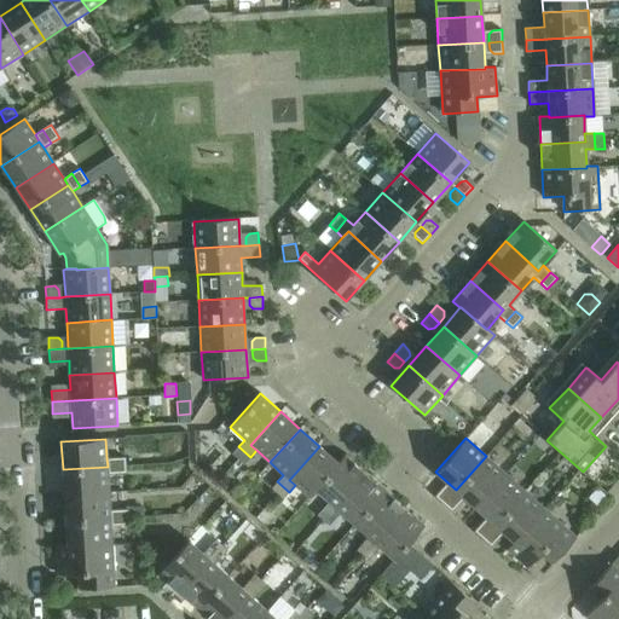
[(238,446),(232,453),(244,464),(250,457),(238,446)]
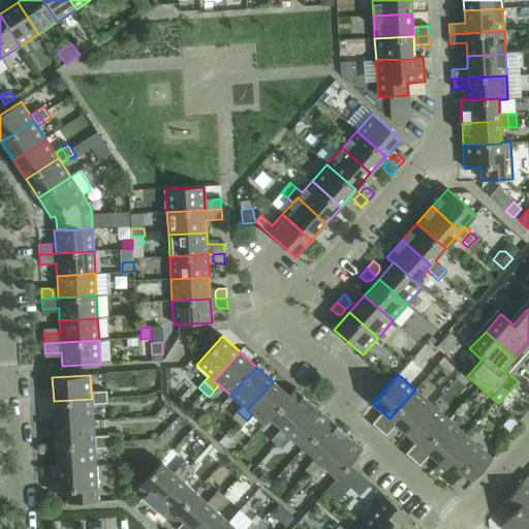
[(273,381),(247,410),(252,414),(265,426),(271,419),(270,418),(289,396),(288,396),(273,381)]
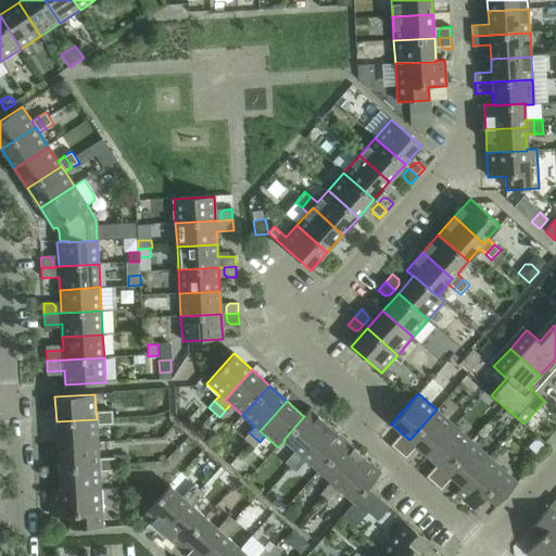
[(283,440),(285,441),(295,451),(290,456),(301,466),(306,459),(301,455),(328,425),(310,408),(303,416),(304,416),(283,440)]
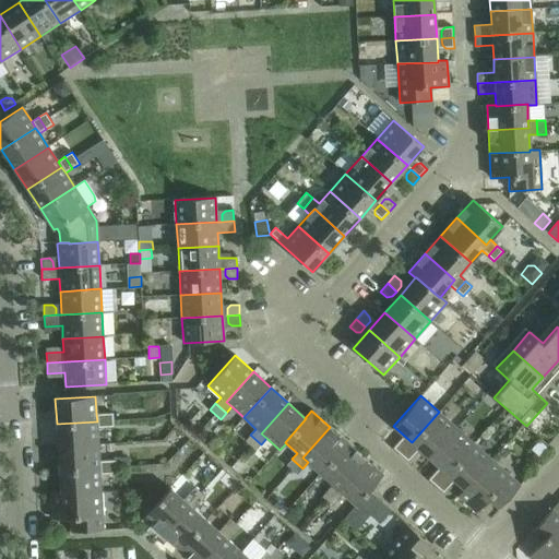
[(439,412),(412,442),(429,458),(456,428),(439,412)]
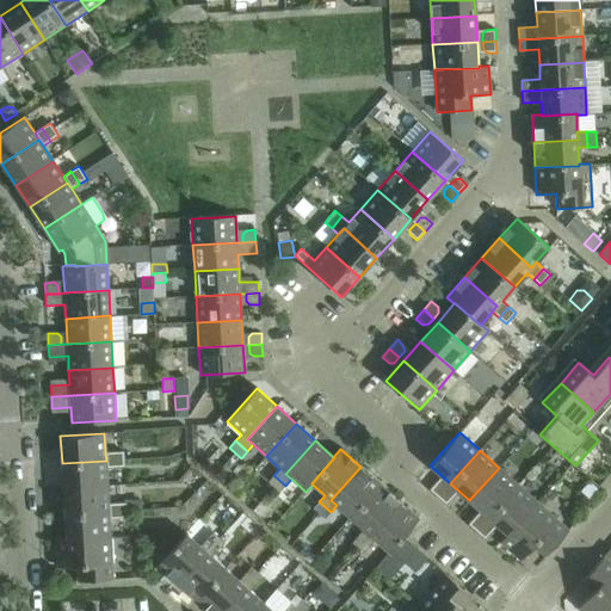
[(116,468),(124,467),(124,451),(115,452),(116,468)]
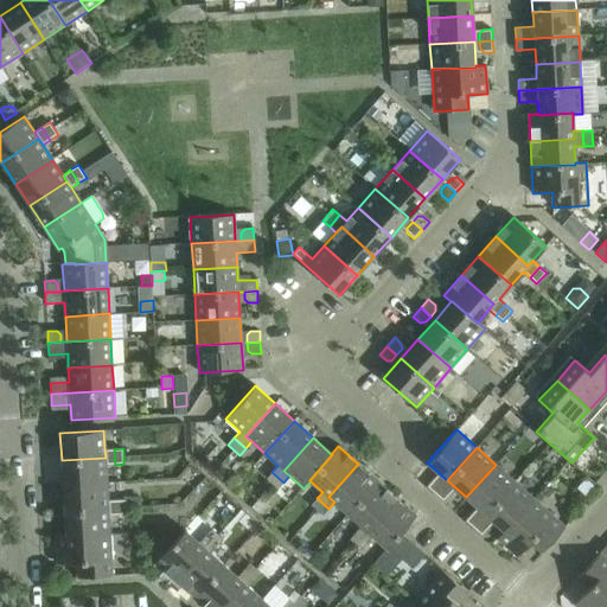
[(106,458),(62,460),(63,485),(107,483),(106,465),(115,465),(114,449),(104,449),(106,458)]
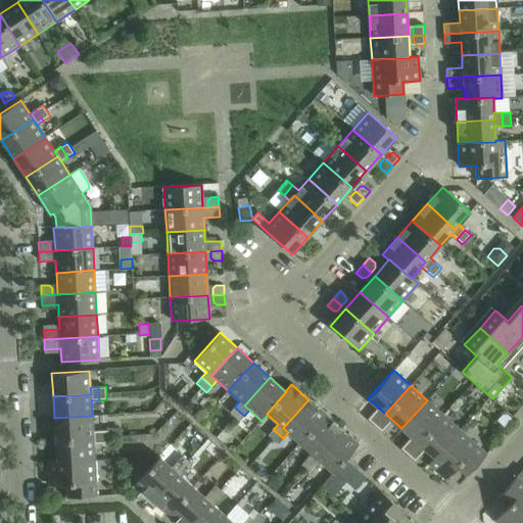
[(283,428),(288,432),(299,442),(325,415),(308,399),(283,428)]
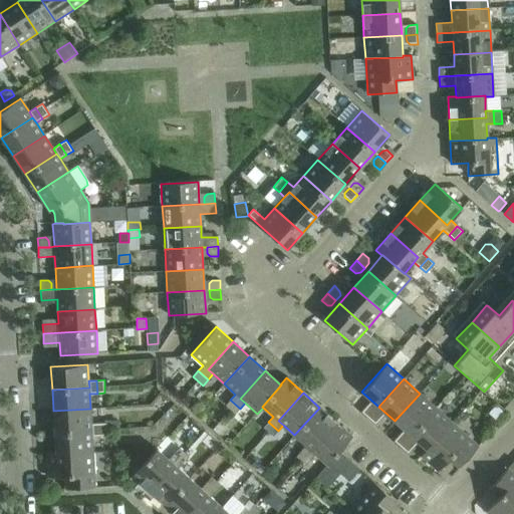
[(420,394),(395,421),(411,436),(436,408),(420,394)]
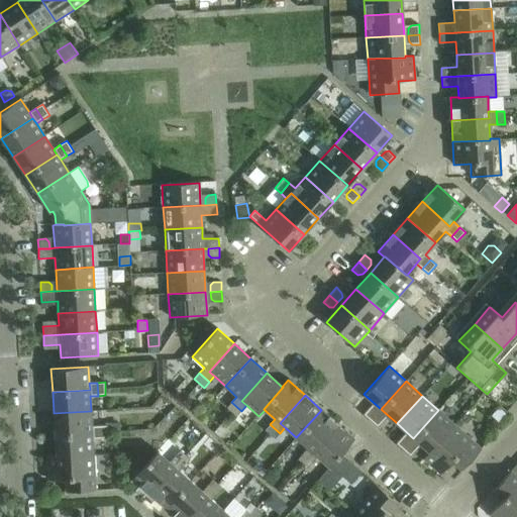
[(231,402),(226,408),(236,417),(241,411),(231,402)]
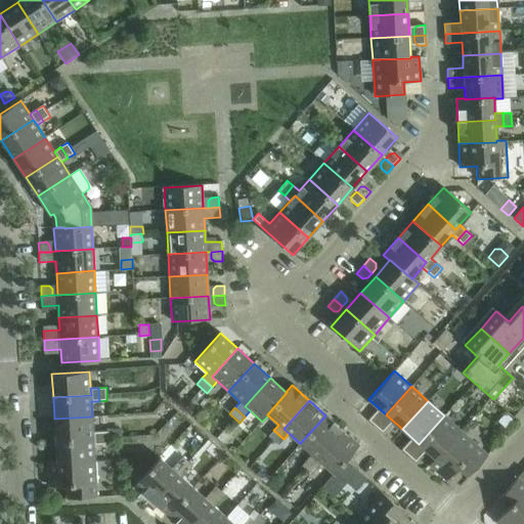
[(368,420),(376,427),(383,419),(378,413),(374,415),(368,420)]
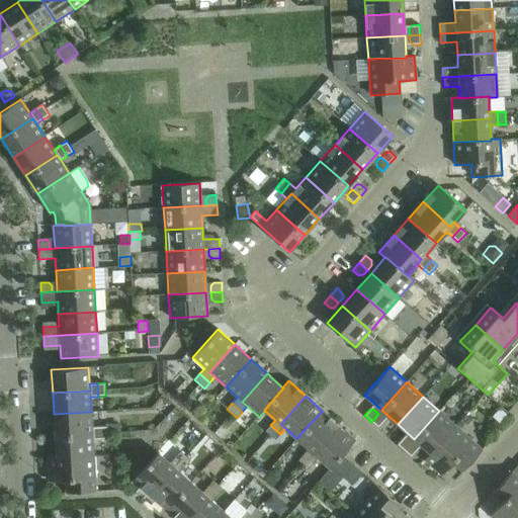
[(322,411),(296,438),(309,448),(304,454),(313,463),(318,457),(313,453),(338,425),(322,411)]
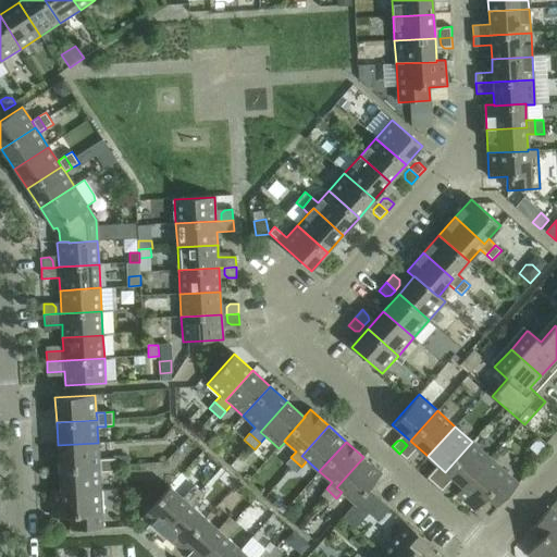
[(445,472),(462,486),(463,487),(490,458),(472,442),(445,472)]
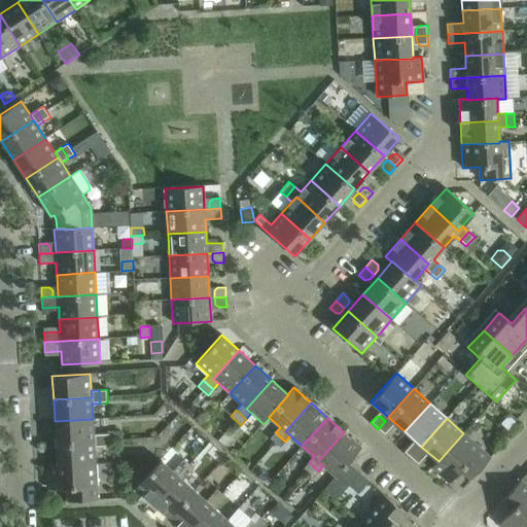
[(93,419),(55,421),(56,444),(94,442),(94,434),(93,419)]
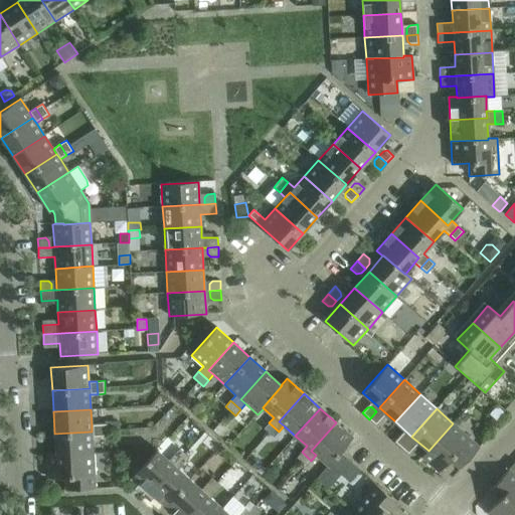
[(376,411),(369,419),(376,425),(381,419),(381,415),(376,411)]
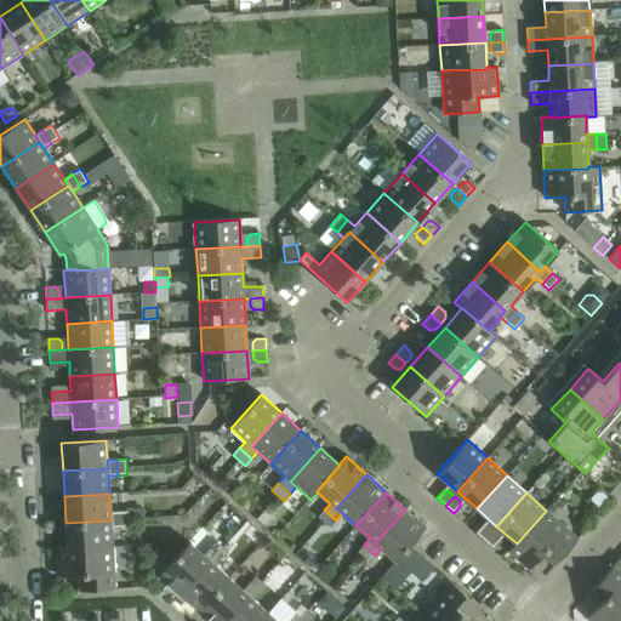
[(324,510),(318,517),(330,528),(336,520),(324,510)]
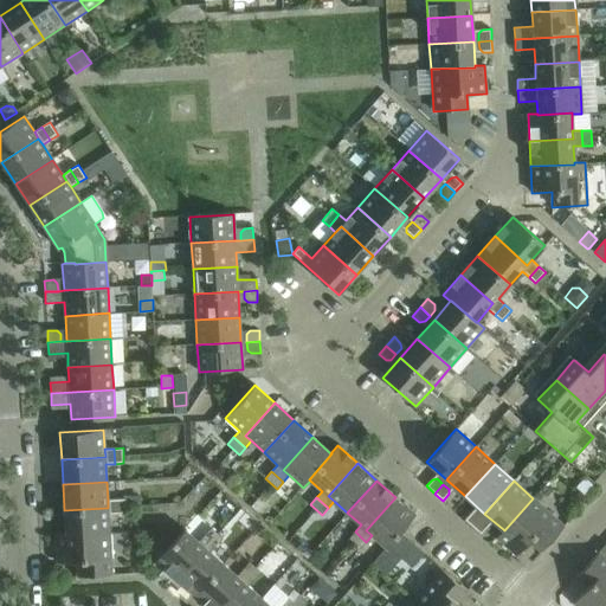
[(395,497),(366,530),(372,535),(386,548),(388,546),(400,533),(416,515),(395,497)]
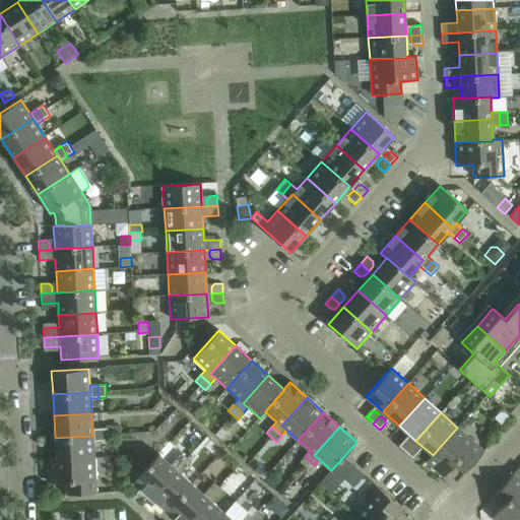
[(101,442),(109,441),(108,428),(100,429),(101,442)]
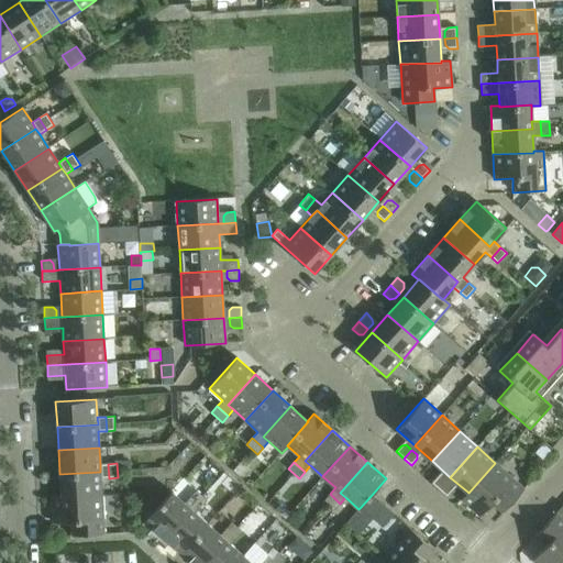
[(468,493),(467,492),(461,499),(481,517),(492,504),(503,512),(523,488),(495,463),(468,493)]
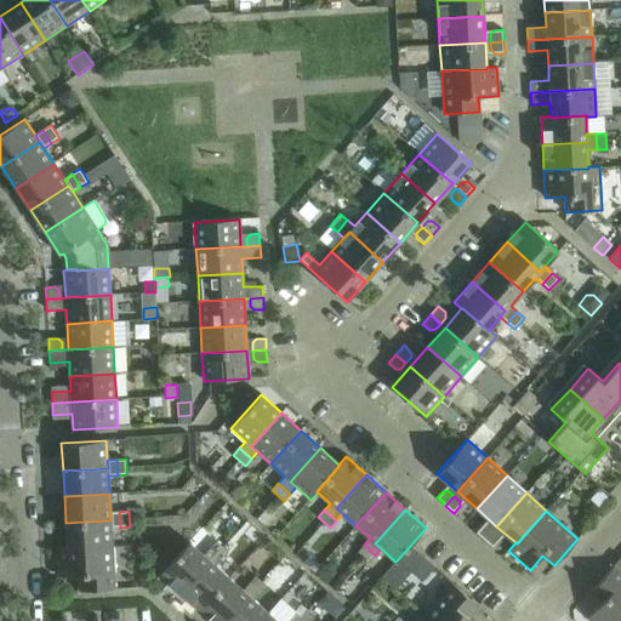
[(66,523),(67,547),(67,548),(112,546),(112,528),(120,528),(119,512),(110,512),(110,520),(66,523)]
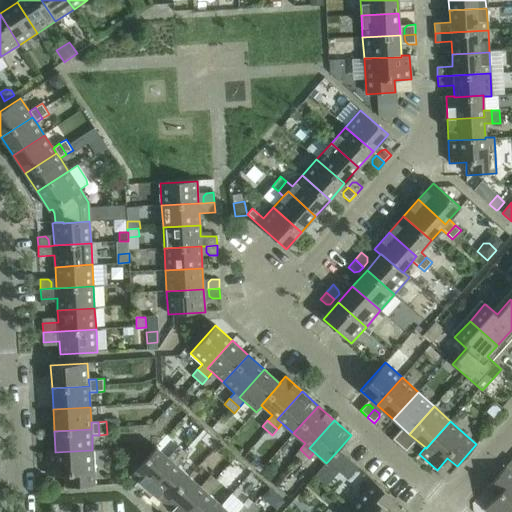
[(392,439),(399,446),(406,438),(401,433),(397,433),(392,439)]
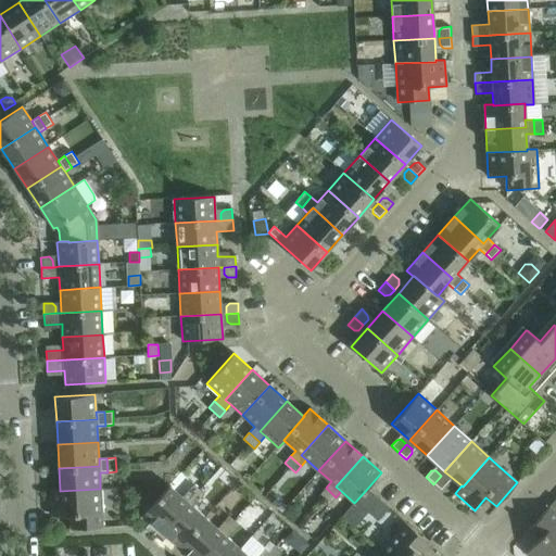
[(441,476),(433,484),(441,491),(446,484),(446,480),(441,476)]
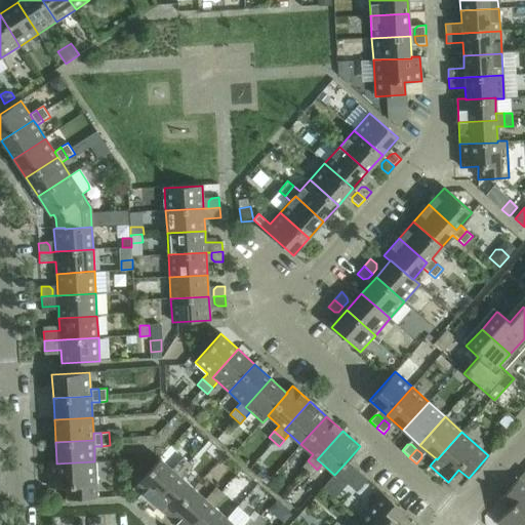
[(134,487),(152,502),(177,474),(172,470),(160,458),(134,487)]
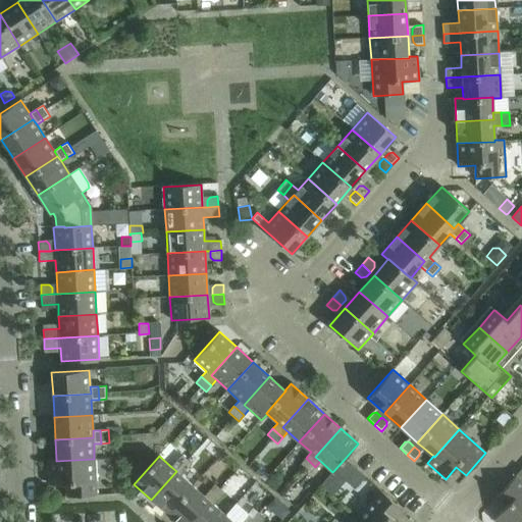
[(181,456),(176,461),(187,470),(192,464),(181,456)]
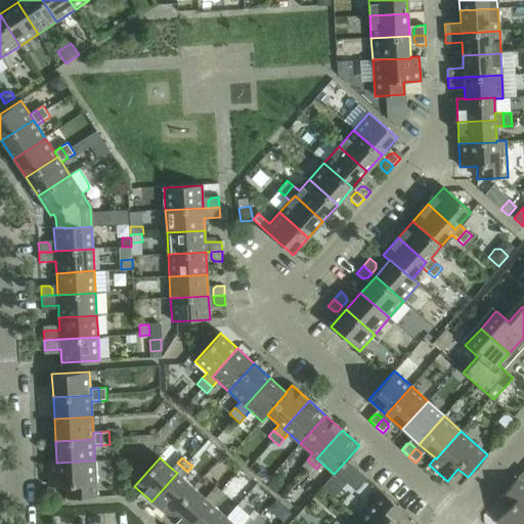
[(307,460),(302,466),(311,474),(316,469),(307,460)]
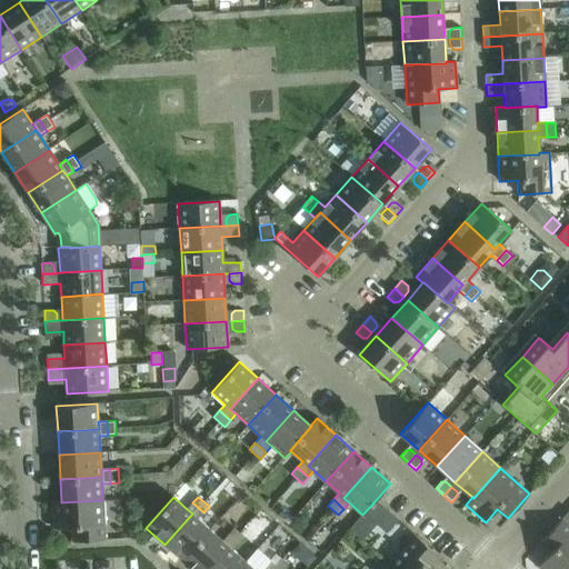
[(61,502),(61,501),(52,502),(53,529),(71,528),(72,541),(105,539),(102,500),(61,502)]
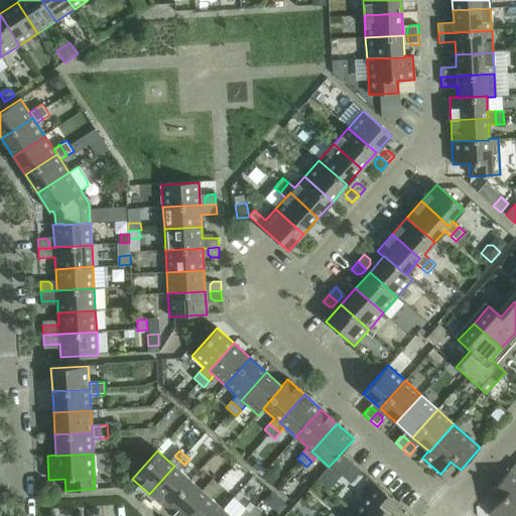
[(341,454),(331,465),(350,483),(360,471),(341,454)]
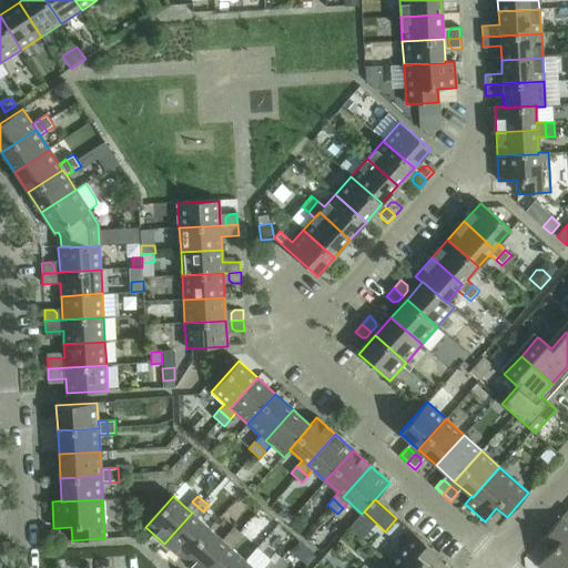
[(192,513),(164,544),(182,559),(210,529),(198,517),(203,511),(192,501),(186,508),(192,513)]
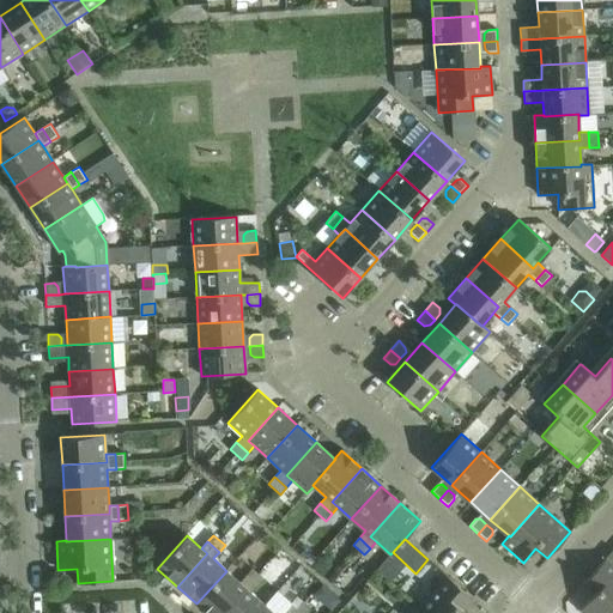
[(299,556),(299,557),(310,566),(310,565),(316,559),(305,550),(299,556)]
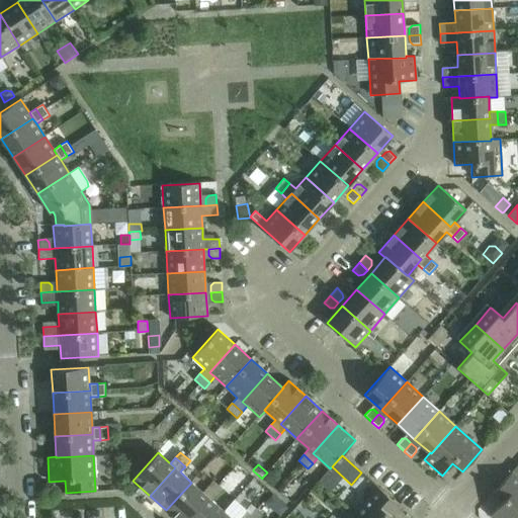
[(490,515),(493,517),(517,517),(517,464),(492,494),(501,503),(490,515)]
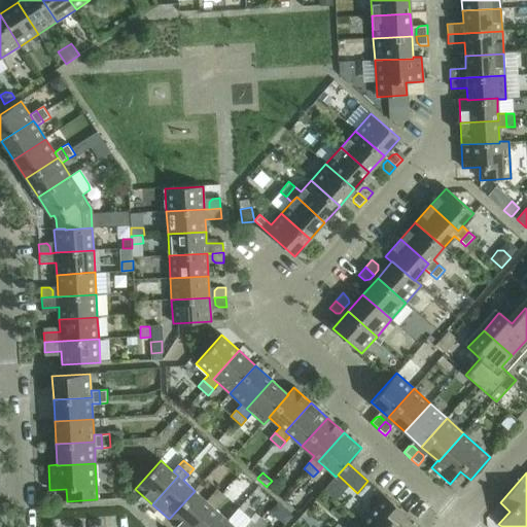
[(362,494),(375,505),(359,522),(364,526),(399,526),(397,525),(407,516),(371,484),(362,494)]
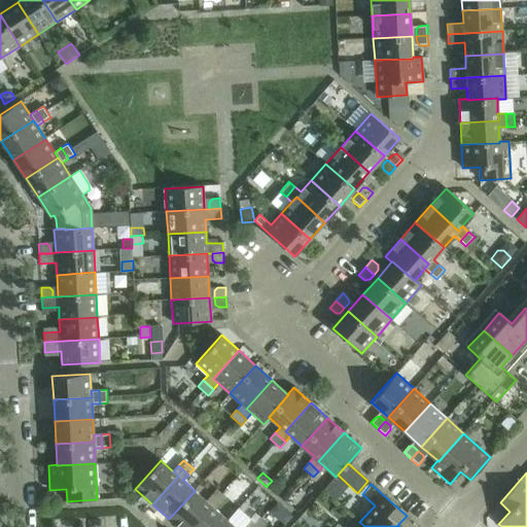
[(221,504),(226,498),(217,489),(211,495),(221,504)]
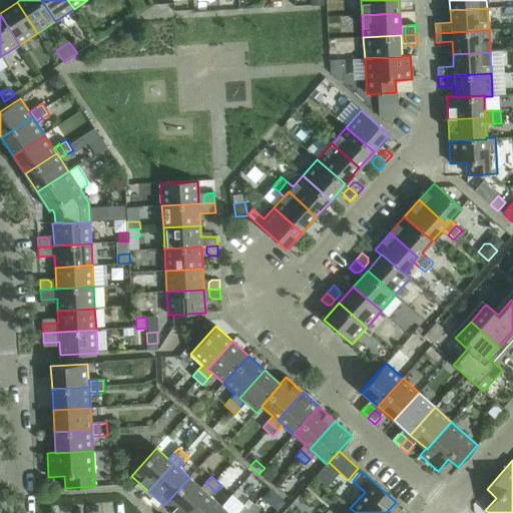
[(189,478),(164,505),(172,512),(186,512),(205,492),(200,488),(189,478)]
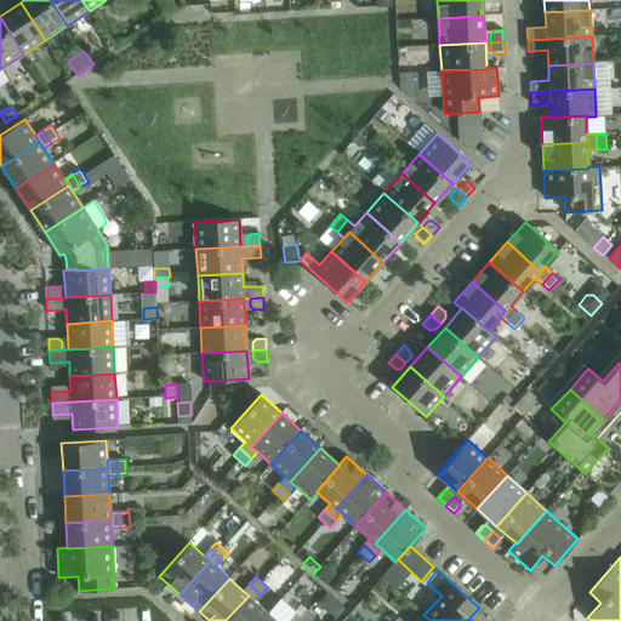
[(249,596),(226,620),(261,620),(268,613),(255,600),(261,594),(249,584),(243,591),(249,596)]
